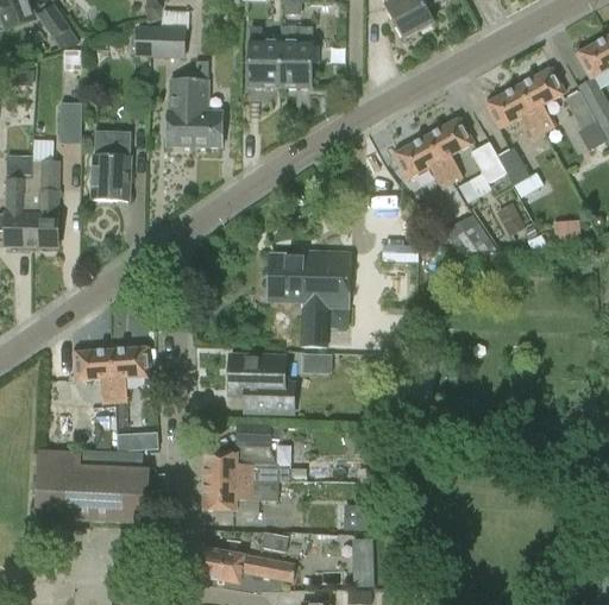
[(0,0),(0,14),(5,27),(32,18),(25,0),(0,0)]
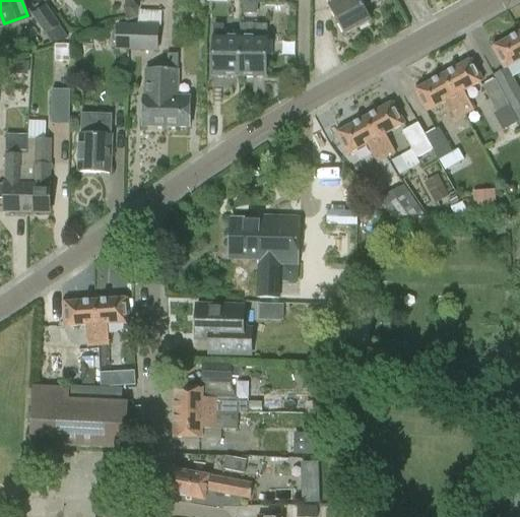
[(369,19),(362,6),(372,0),(327,0),(329,3),(344,33),(369,19)]
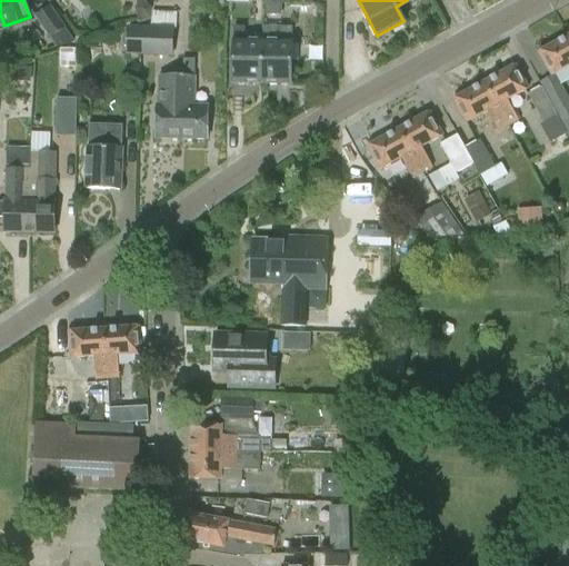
[(49,36),(65,26),(49,3),(35,15),(49,36)]
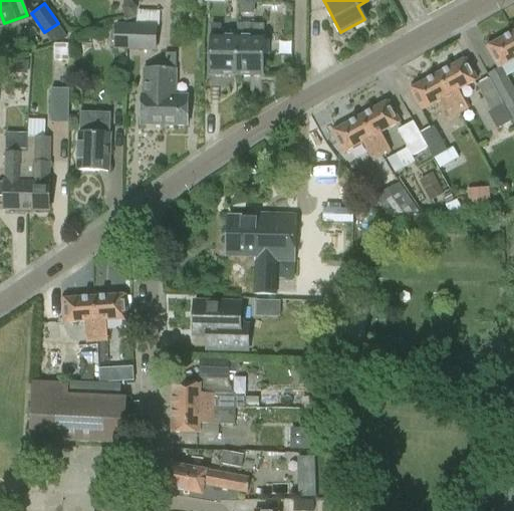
[(115,21),(114,47),(127,47),(156,48),(157,24),(159,24),(160,9),(138,8),(137,22),(115,21)]
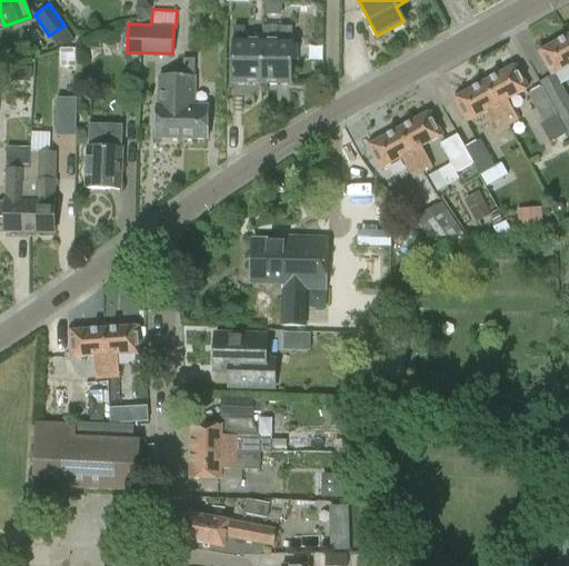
[(261,38),(245,38),(245,23),(235,23),(233,38),(232,38),(231,80),(261,80),(261,38)]
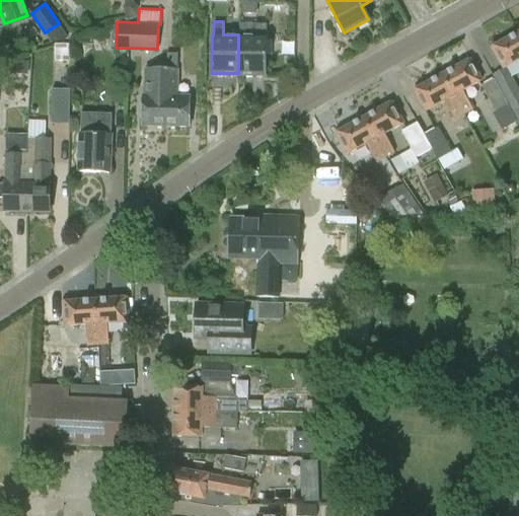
[(238,34),(238,73),(265,74),(266,22),(253,22),(240,22),(240,34),(238,34)]
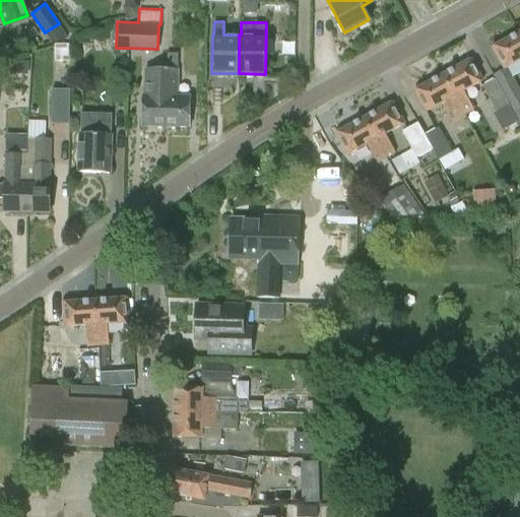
[(519,87),(508,65),(519,58),(519,30),(493,46),(505,67),(494,73),(496,77),(509,103),(519,122),(519,87)]
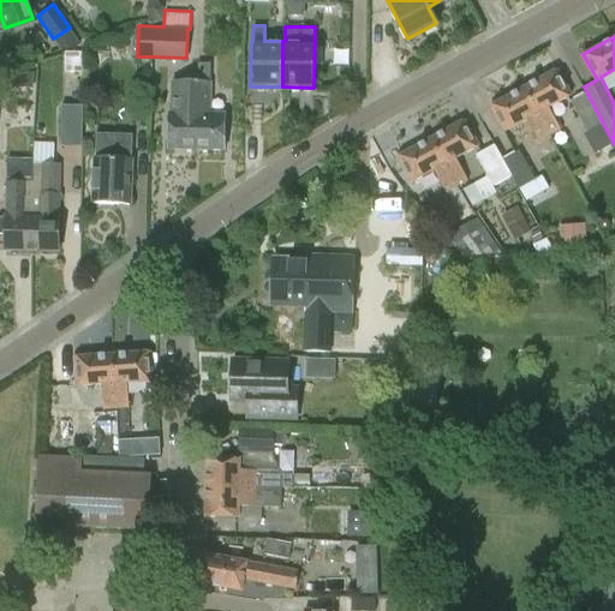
[(198,79),(197,79),(196,148),(224,148),(224,112),(212,112),(212,81),(210,81),(210,61),(198,61),(198,79)]
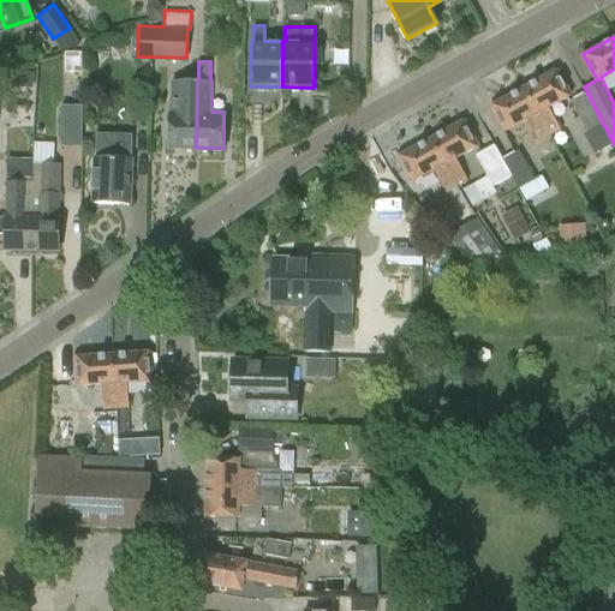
[(556,69),(523,87),(549,135),(561,127),(549,105),(569,93),(556,69)]
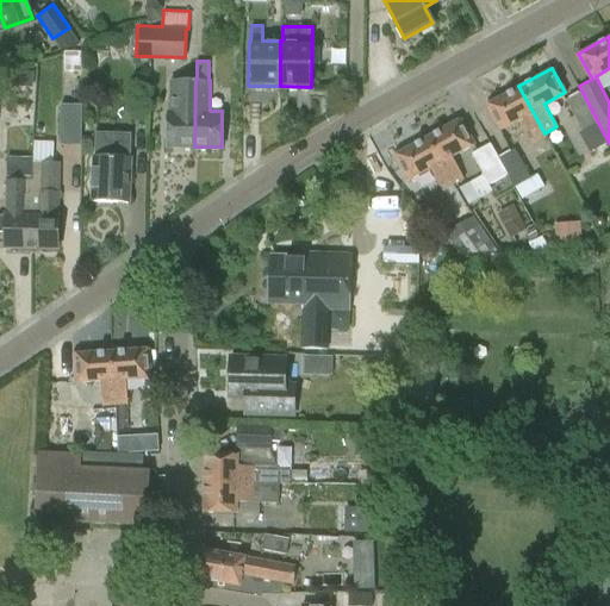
[(169,79),(169,111),(167,111),(167,147),(194,147),(195,79),(169,79)]
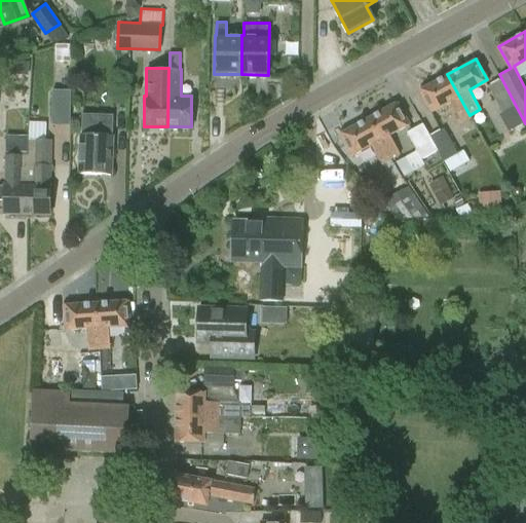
[(430,111),(450,101),(460,119),(470,115),(447,74),(418,90),(430,111)]
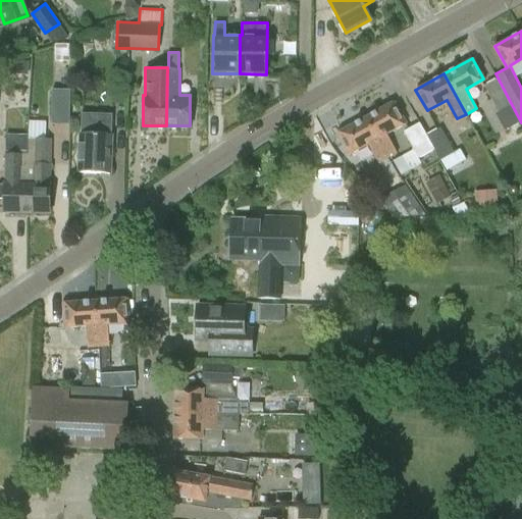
[(499,109),(511,103),(498,78),(484,85),(499,109)]
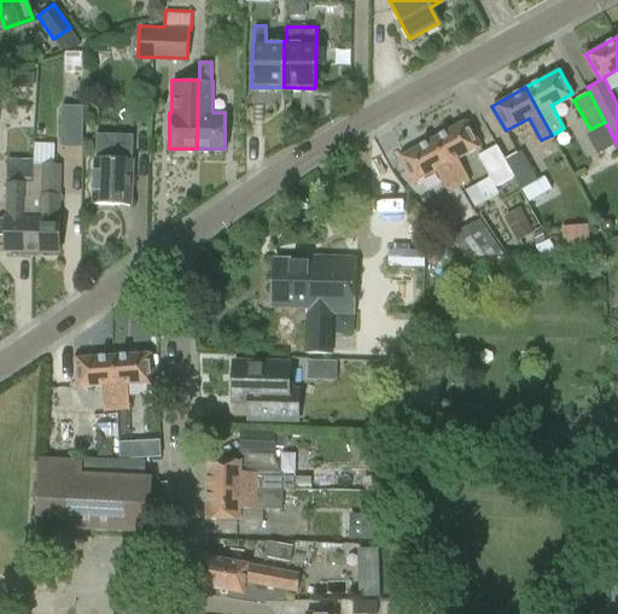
[(62,104),(62,145),(82,145),(83,105),(62,104)]
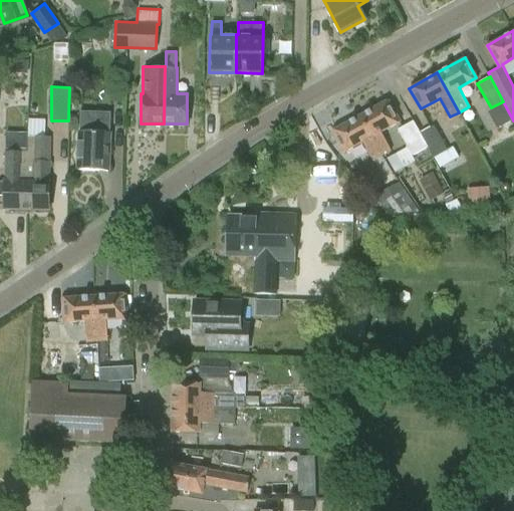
[(391,149),(380,131),(399,120),(388,99),(359,115),(380,155),(391,149)]
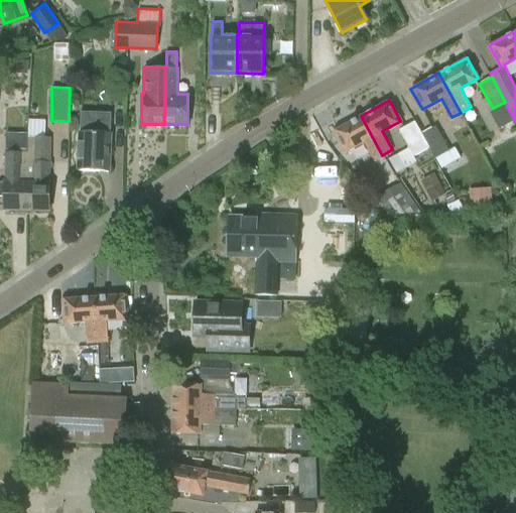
[(109,169),(111,132),(111,112),(97,111),(97,120),(81,119),(81,131),(78,131),(77,168),(109,169)]
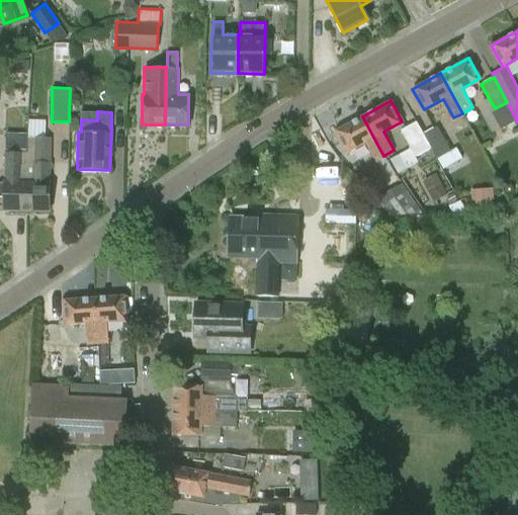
[(375,160),(383,156),(362,116),(334,132),(345,153),(365,142),(375,160)]
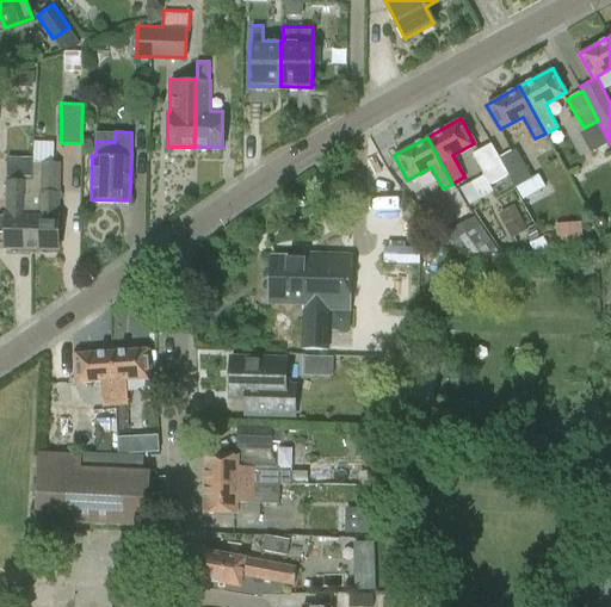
[(489,183),(508,172),(500,156),(492,142),(473,152),(489,183)]
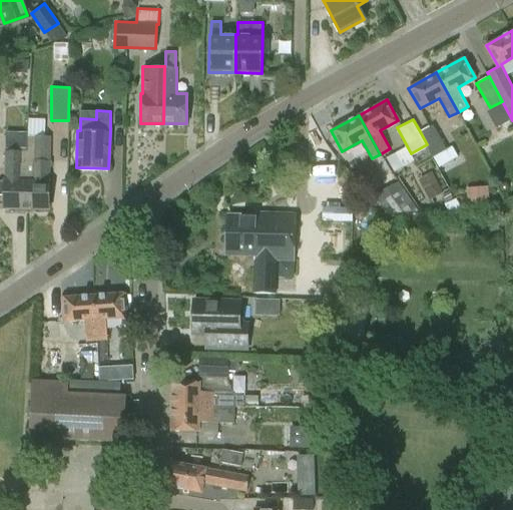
[(420,131),(427,144),(439,166),(458,155),(453,144),(447,147),(434,123),(420,131)]
